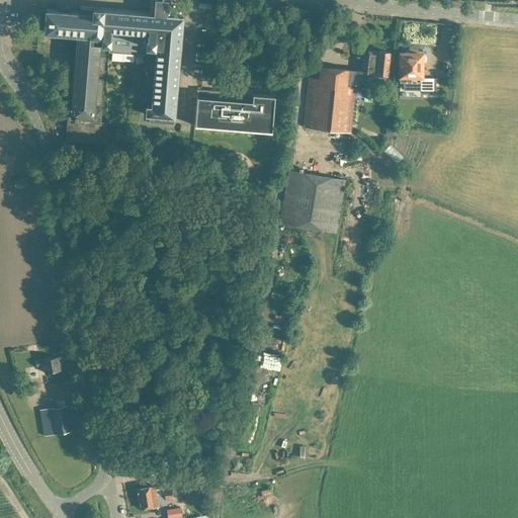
[(38,11),(37,30),(45,31),(78,34),(72,114),(68,114),(66,140),(98,142),(104,59),(98,58),(99,40),(103,40),(103,39),(109,39),(109,49),(146,51),(147,42),(157,42),(153,107),(148,107),(147,114),(153,115),(152,123),(173,125),(182,16),(168,15),(169,0),(151,0),(152,0),(150,14),(126,12),(102,10),(102,9),(92,8),(92,9),(80,8),(79,13),(47,10),(47,12),(38,11)]
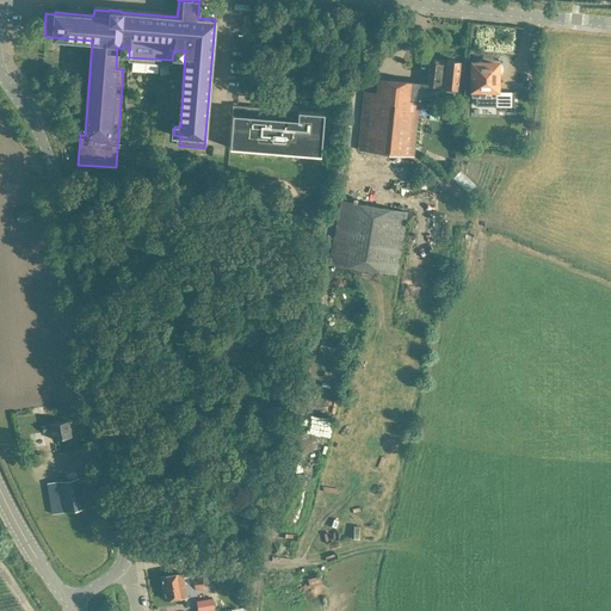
[(414,156),(420,100),(437,102),(439,86),(456,87),(458,61),(446,60),(446,61),(432,60),(431,74),(429,73),(427,84),(377,78),(376,92),(364,91),(358,150),(414,156)]
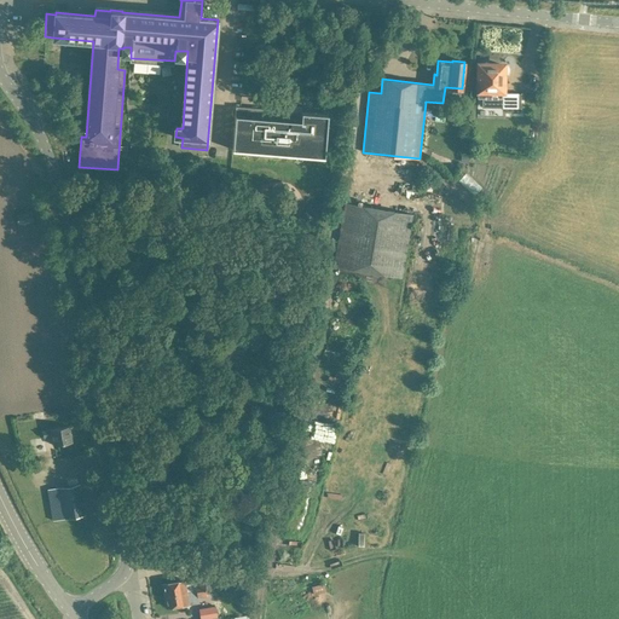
[(478,93),(478,99),(504,100),(504,109),(518,109),(518,93),(505,93),(507,62),(476,62),(475,93),(478,93)]
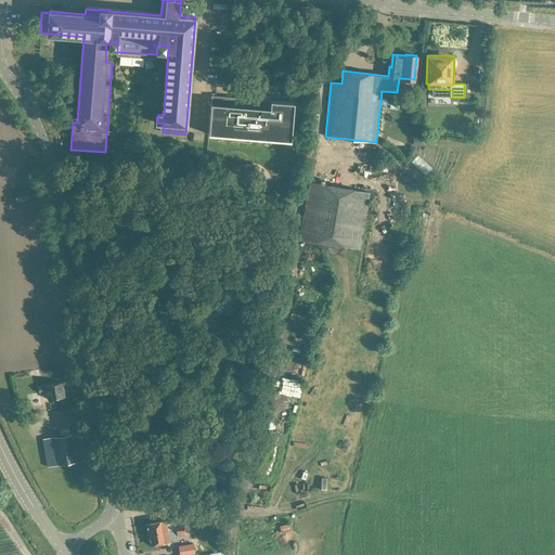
[(236,98),(211,95),(208,133),(208,134),(291,141),(291,140),(294,103),(270,101),(270,104),(236,101),(236,98)]
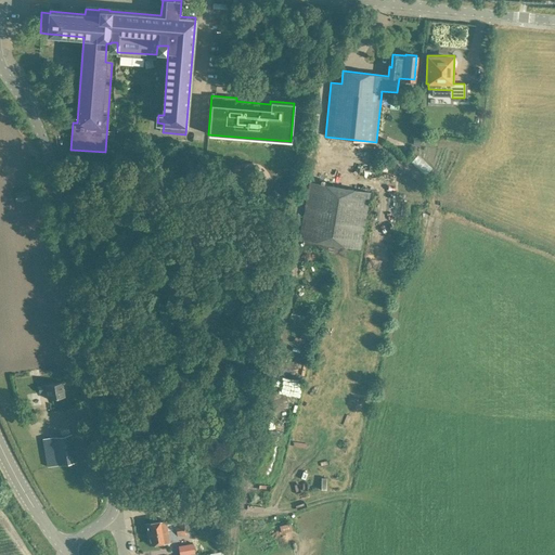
[(376,153),(374,168),(382,170),(385,154),(376,153)]
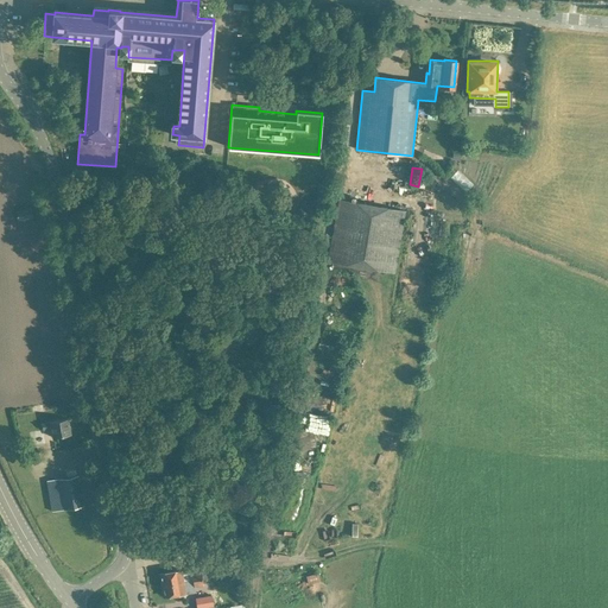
[(454,183),(467,189),(472,182),(457,175),(454,183)]
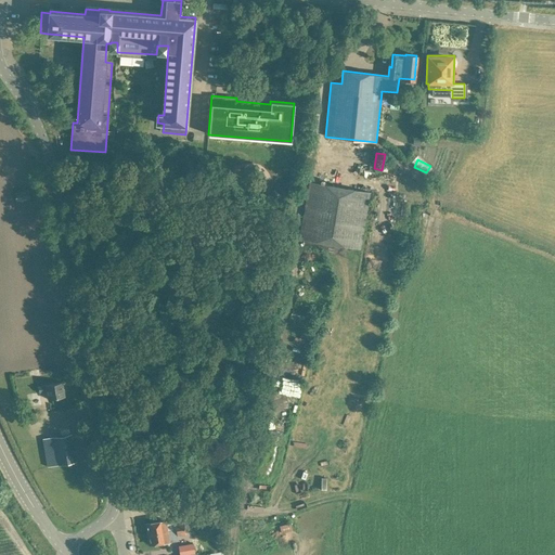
[(309,182),(299,239),(360,249),(370,193),(309,182)]
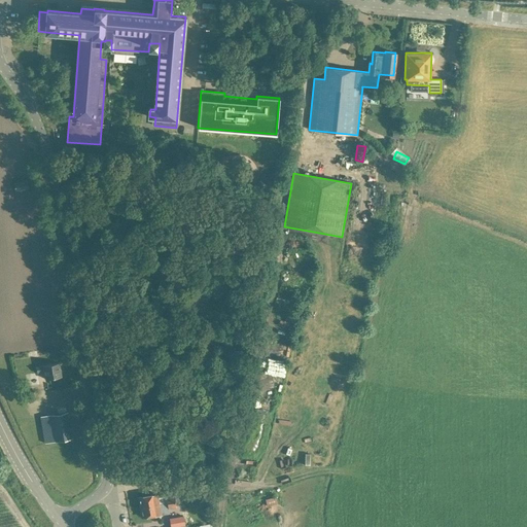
[(15,191),(29,188),(28,181),(13,183),(15,191)]
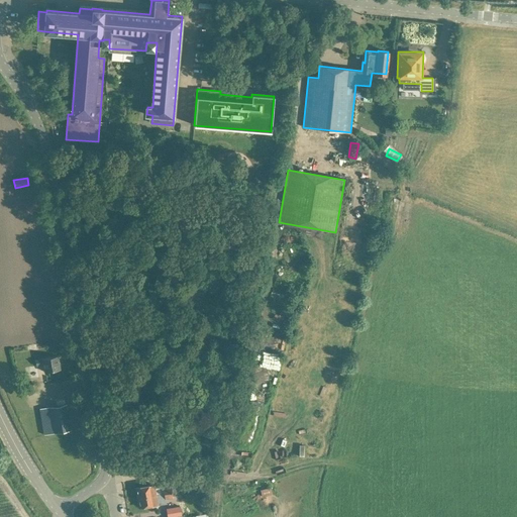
[(301,311),(306,301),(301,299),(296,309),(301,311)]
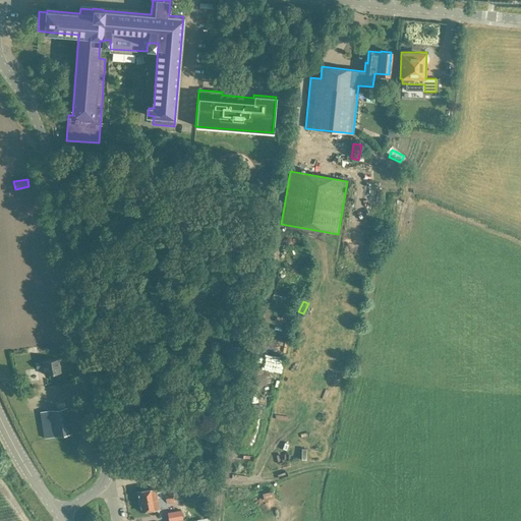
[(19,359),(33,356),(31,348),(18,351),(19,359)]
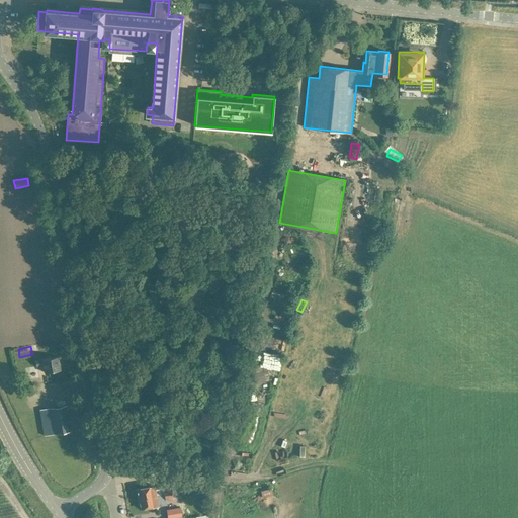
[(60,369),(58,357),(35,361),(36,366),(44,365),(45,372),(60,369)]
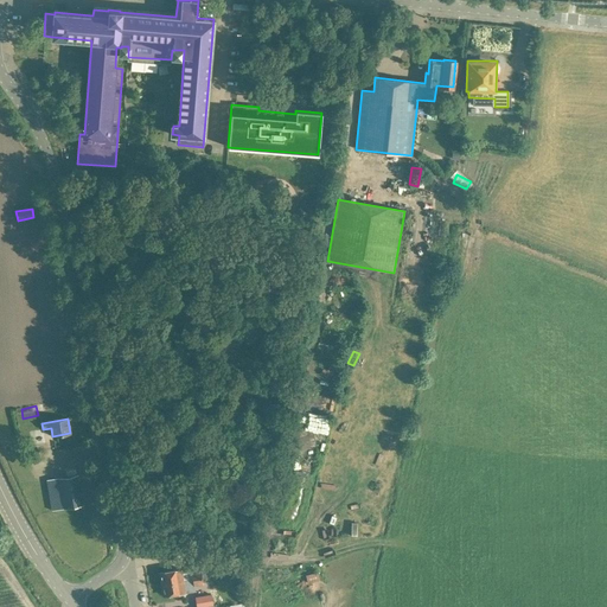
[(83,505),(77,474),(46,480),(52,510),(83,505)]
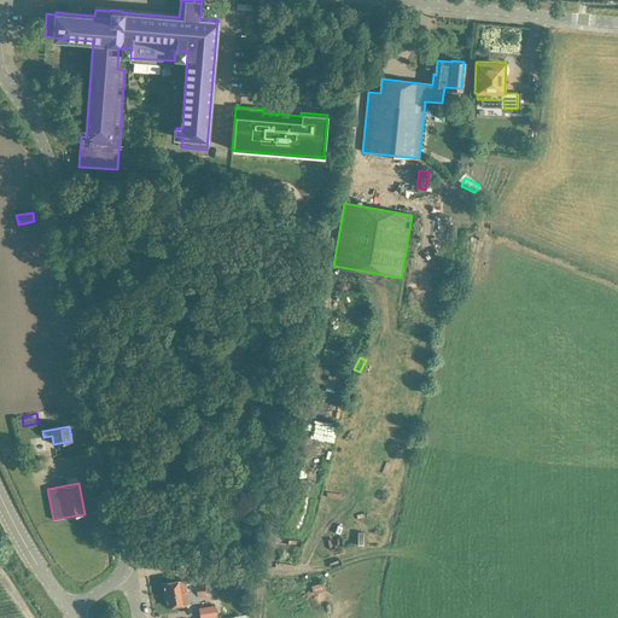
[(207,588),(214,587),(213,578),(210,579),(208,570),(193,572),(194,582),(185,583),(185,579),(178,581),(162,583),(164,595),(207,588)]
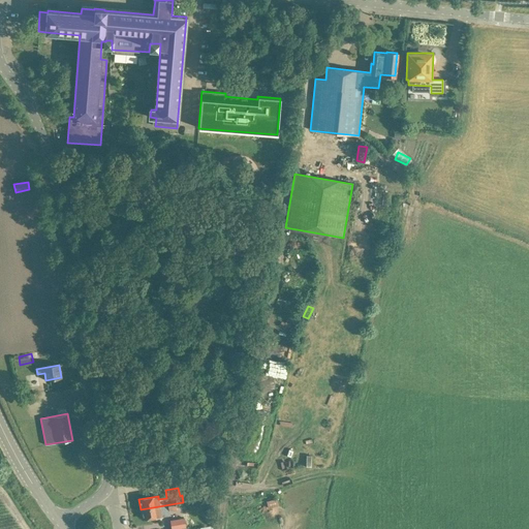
[(272,511),(282,509),(281,501),(271,502),(272,511)]
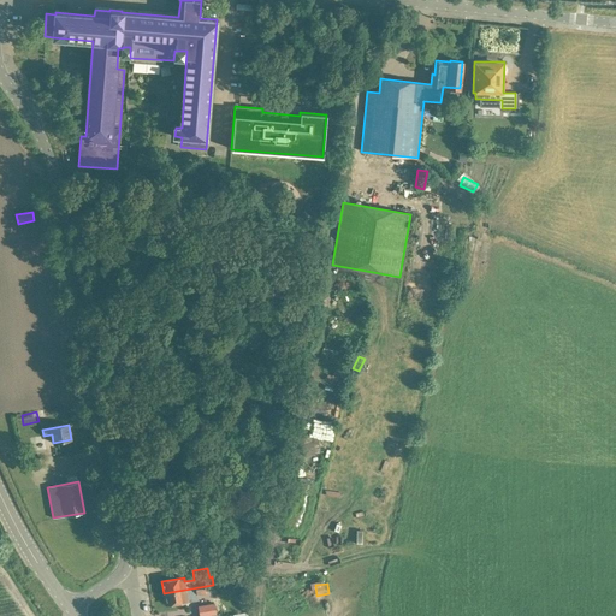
[(207,593),(206,586),(164,593),(166,605),(187,602),(185,597),(207,593)]
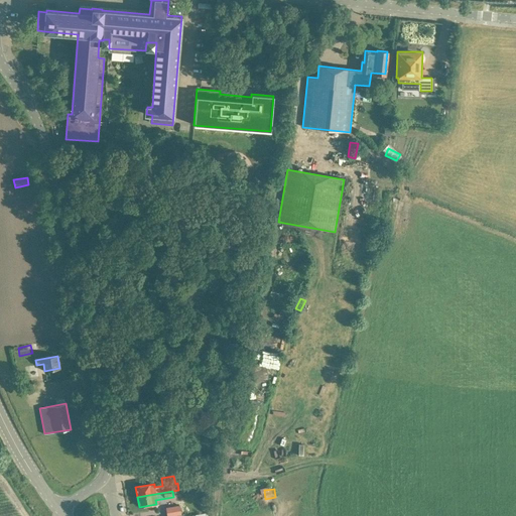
[(252,493),(254,512),(266,510),(264,491),(252,493)]
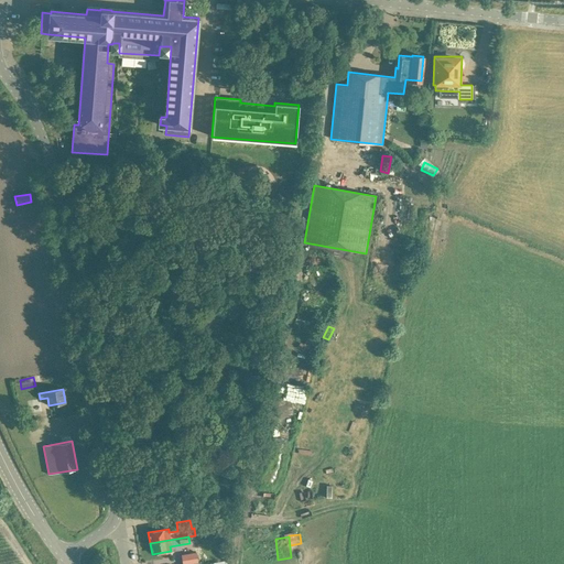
[(197,552),(182,554),(183,563),(187,563),(198,562),(197,552)]
